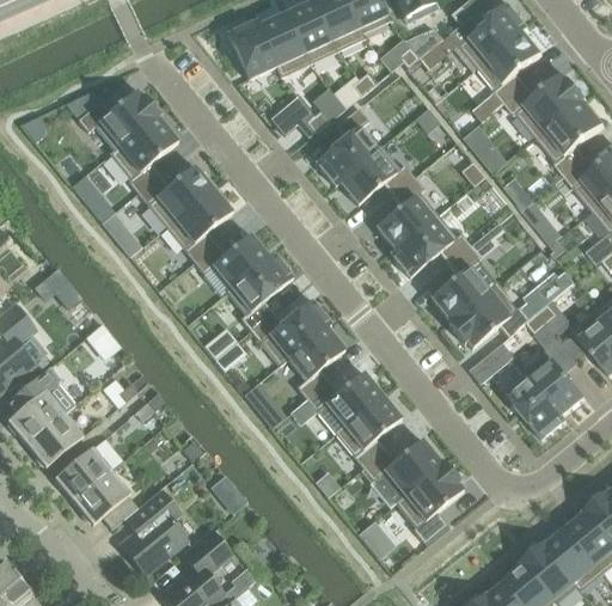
[(312,0),(286,12),(308,63),(336,51),(312,0)]
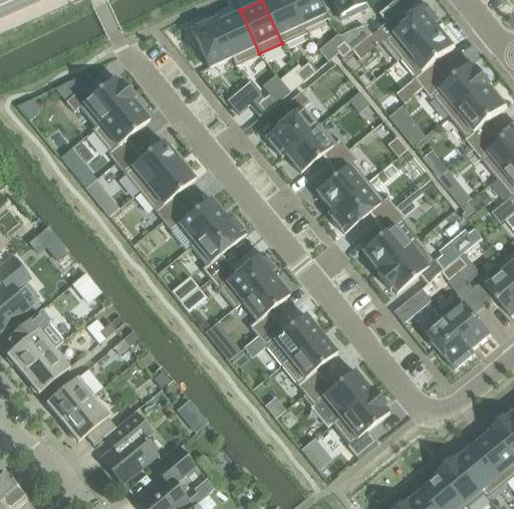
[(262,0),(282,43),(306,32),(304,27),(303,28),(289,0),(262,0)]
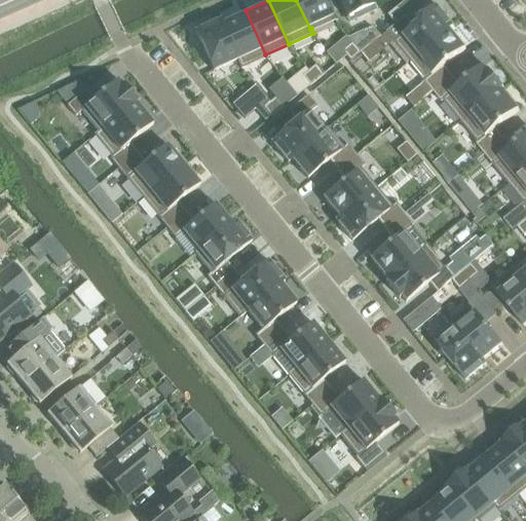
[(296,0),(310,29),(311,28),(335,17),(327,0),(296,0)]
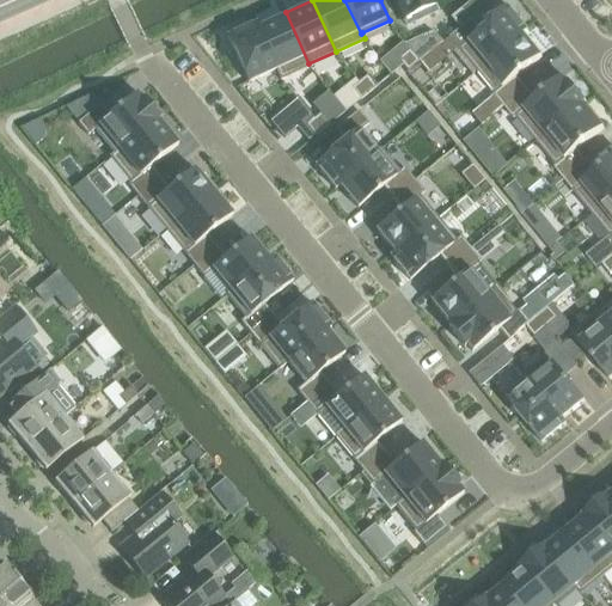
[(395,0),(403,16),(434,2),(433,0),(395,0)]
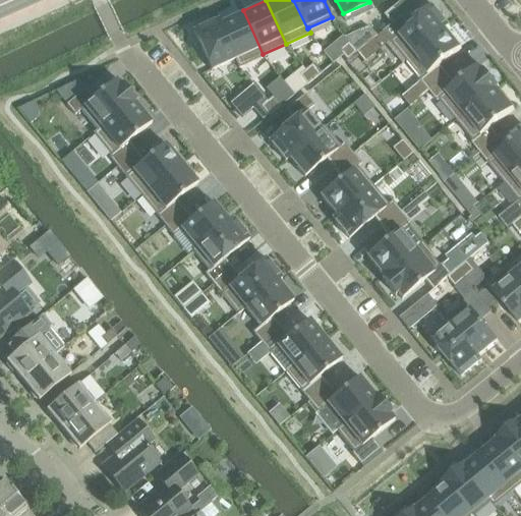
[(397,0),(393,4),(400,12),(409,4),(405,0),(397,0)]
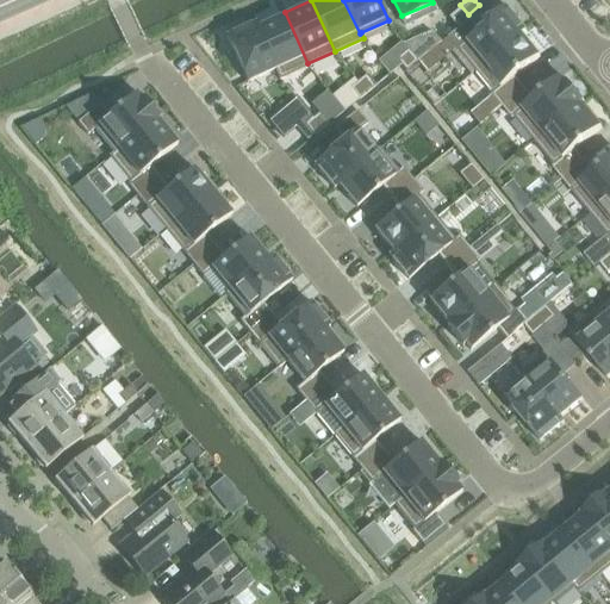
[(458,24),(447,33),(474,68),(522,29),(522,30),(527,26),(508,2),(478,26),(468,16),(458,24)]
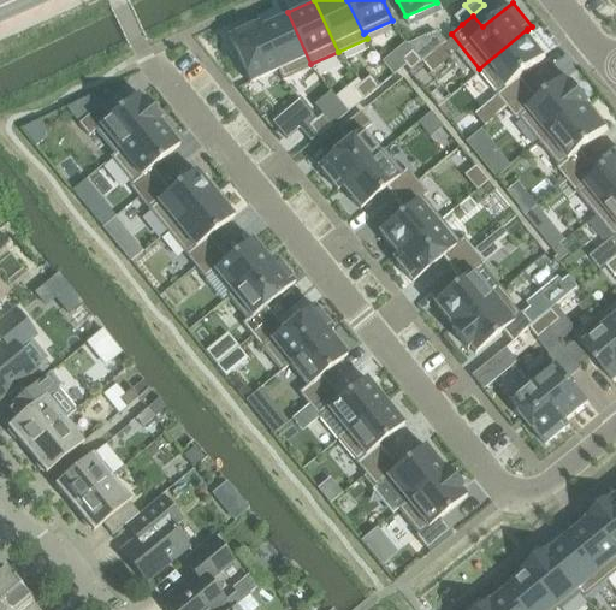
[(465,5),(454,13),(462,24),(473,16),(473,15),(465,5)]
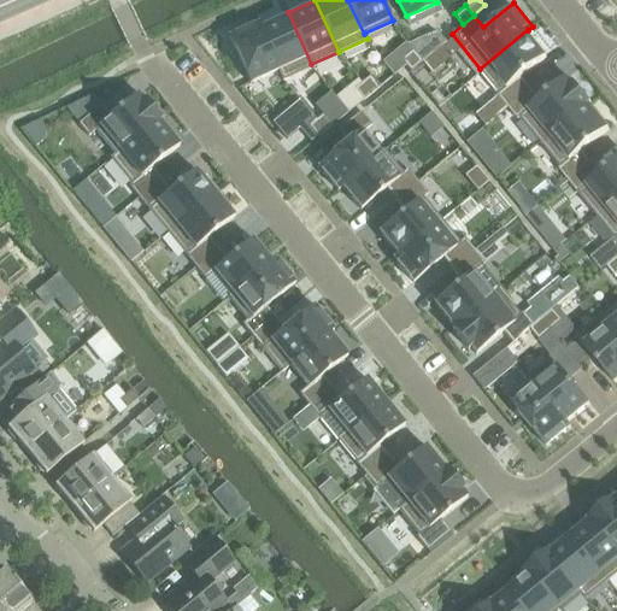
[(262,24),(260,25),(278,66),(277,66),(282,77),(311,64),(288,12),(262,24)]
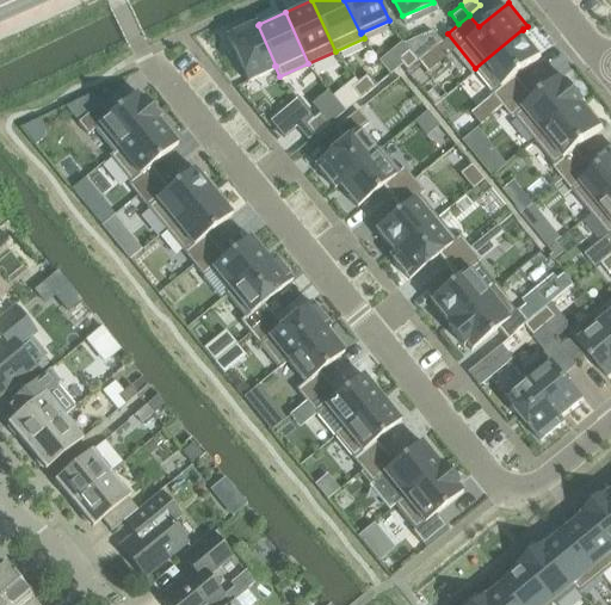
[(257,19),(227,32),(248,79),(275,66),(276,66),(258,25),(259,24),(257,19)]
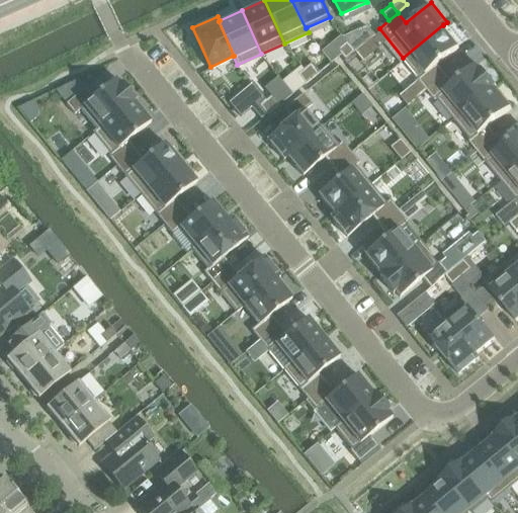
[(443,24),(403,58),(427,86),(445,71),(444,70),(438,62),(459,45),(443,25),(443,24)]
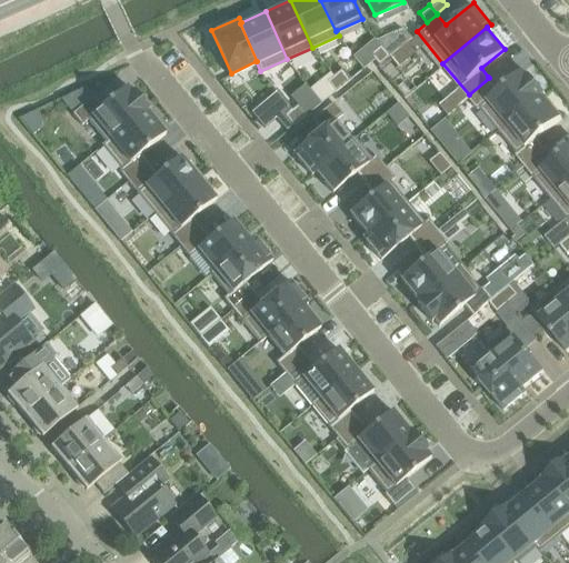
[(380,43),(370,51),(378,62),(389,53),(380,43)]
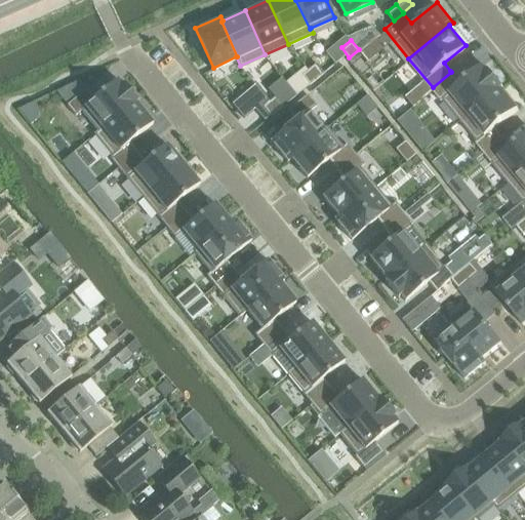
[(314,63),(308,68),(315,77),(321,72),(314,63)]
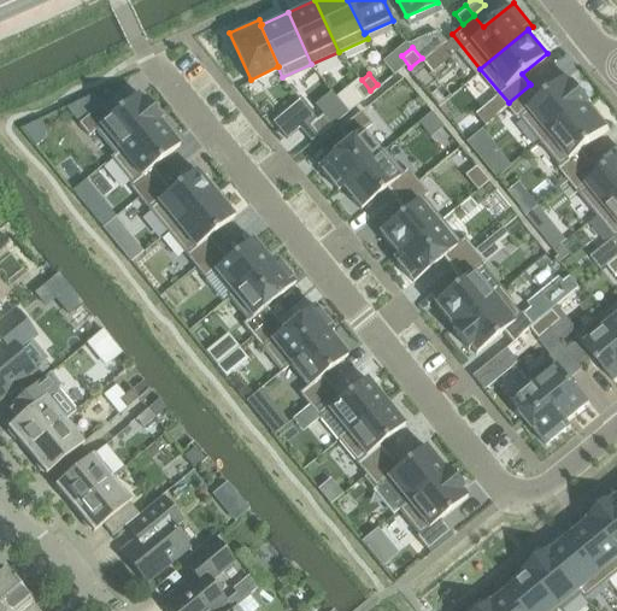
[(530,84),(509,103),(518,115),(521,113),(541,137),(588,99),(589,100),(592,99),(575,80),(573,81),(568,74),(540,97),(530,84)]
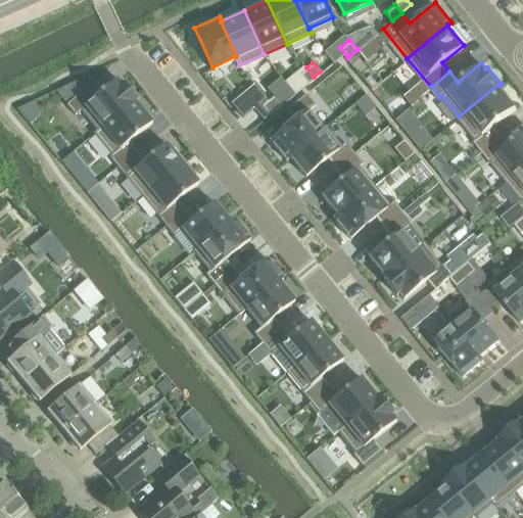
[(306,67),(300,72),(307,82),(314,77),(306,67)]
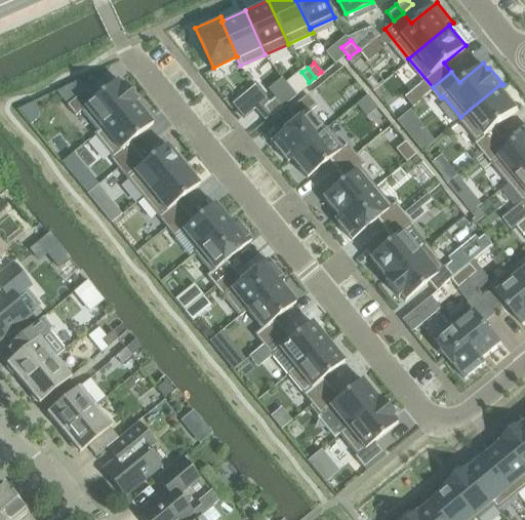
[(86,86),(67,103),(75,113),(81,108),(97,128),(98,128),(134,98),(135,100),(137,98),(123,81),(121,83),(117,77),(93,96),(86,86)]
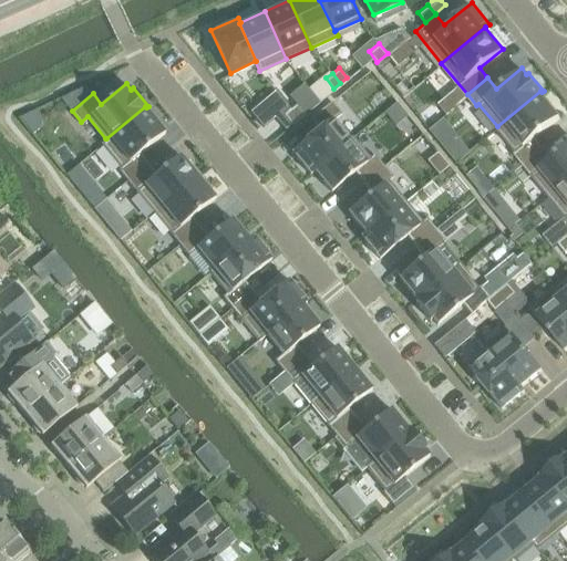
[(540,91),(497,126),(515,149),(514,152),(523,163),(543,146),(535,135),(559,115),(542,92),(540,91)]
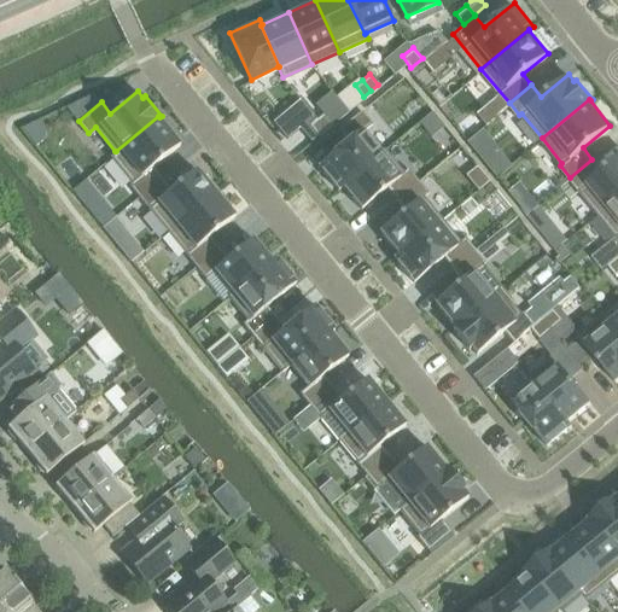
[(348,138),(319,162),(338,187),(343,184),(342,182),(380,151),(380,150),(362,129),(372,122),(361,109),(339,127),(348,138)]
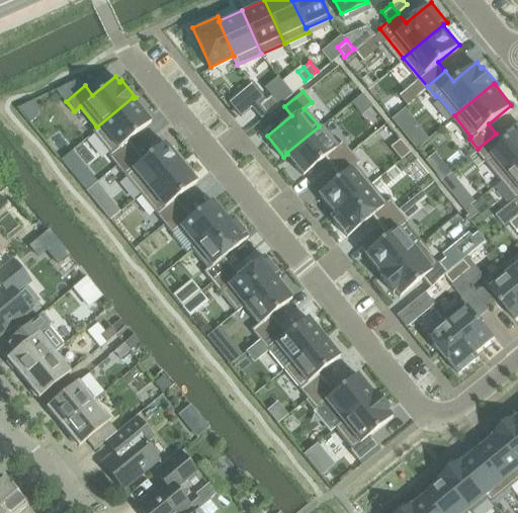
[(271,93),(265,97),(273,107),(279,102),(271,93)]
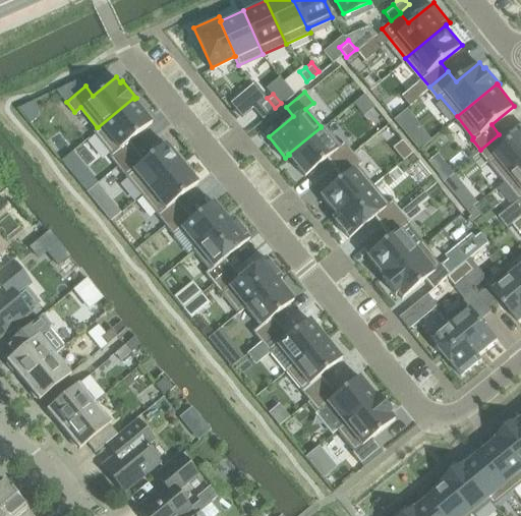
[(97,127),(93,130),(111,152),(109,153),(117,164),(136,149),(128,138),(152,120),(134,99),(133,98),(98,127),(97,127)]
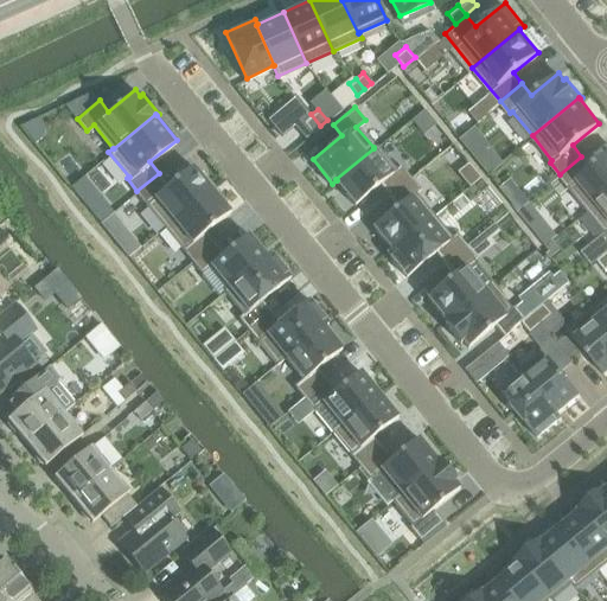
[(311,114),(304,120),(313,130),(320,126),(311,114)]
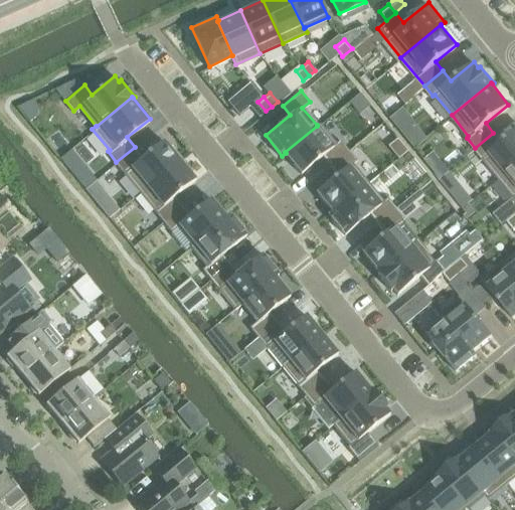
[(317,126),(285,152),(286,153),(301,171),(322,154),(330,163),(348,148),(340,138),(336,141),(320,122),(317,125),(317,126)]
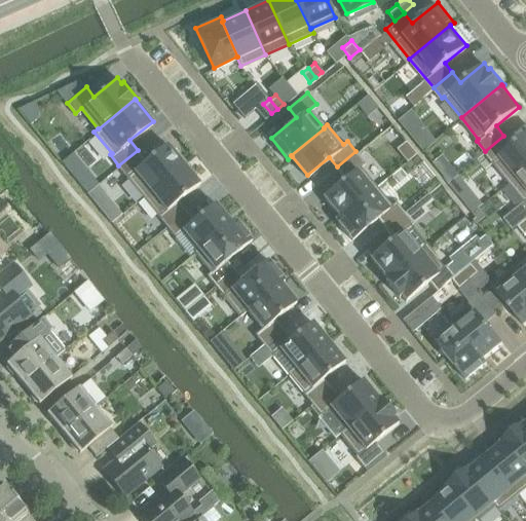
[(503,136),(485,151),(510,181),(525,166),(525,133),(512,145),(503,136)]
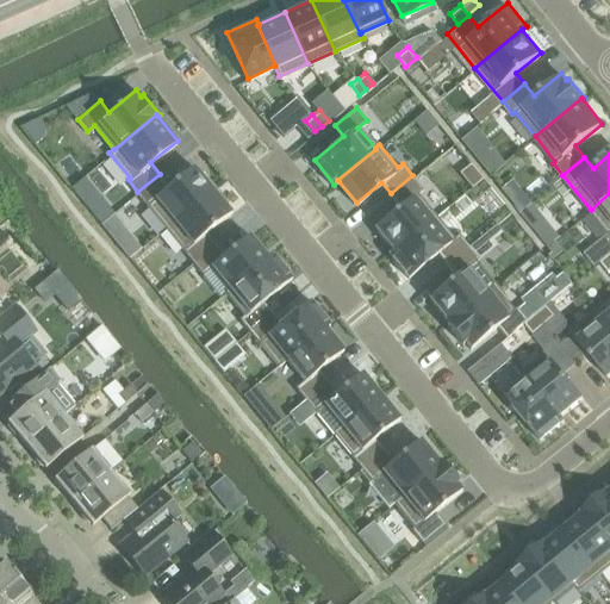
[(160,174),(137,192),(166,225),(212,187),(193,164),(168,185),(160,174)]
